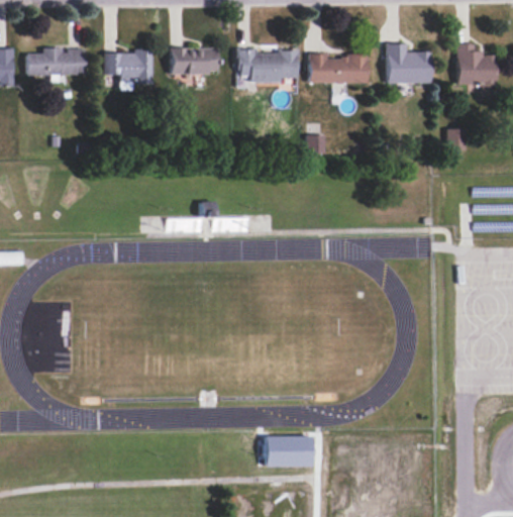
[(431,50),(407,50),(407,42),(387,43),(387,82),(431,82),(431,50)]
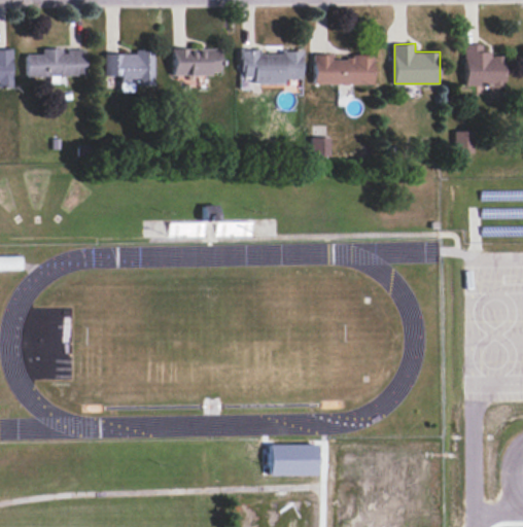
[(466,44),(467,86),(507,86),(507,55),(493,56),(493,51),(485,51),(485,43),(466,44)]
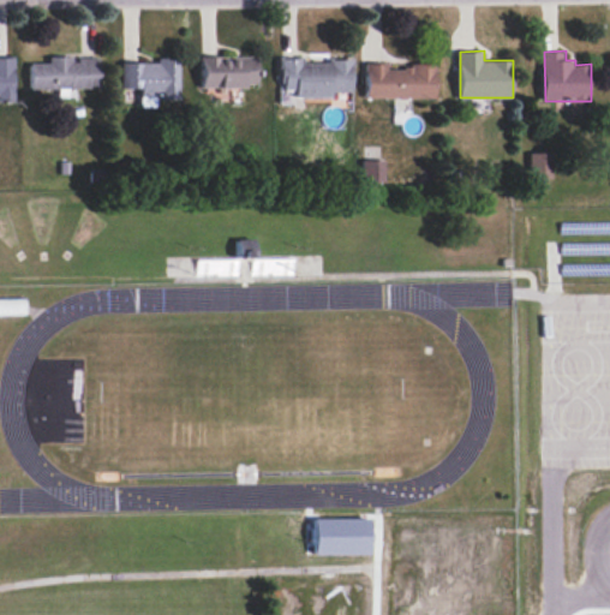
[(203,57),(203,88),(259,87),(258,55),(203,57)]
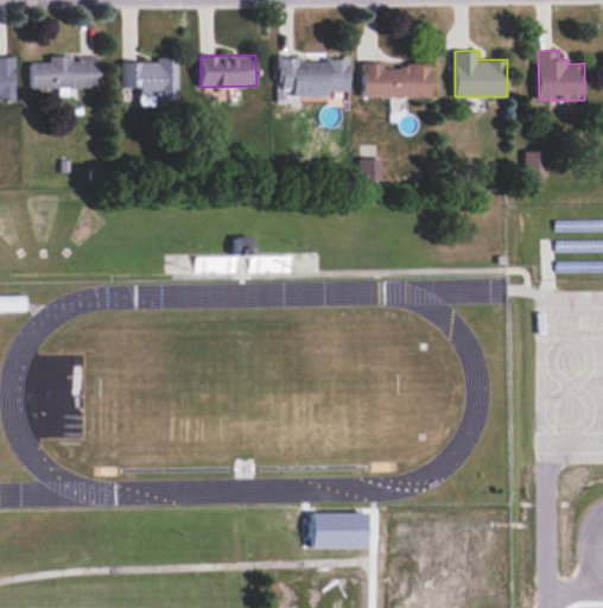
[(32,88),(61,88),(61,96),(70,95),(70,88),(100,87),(100,57),(74,58),(73,56),(50,56),(50,62),(31,62),(32,88)]
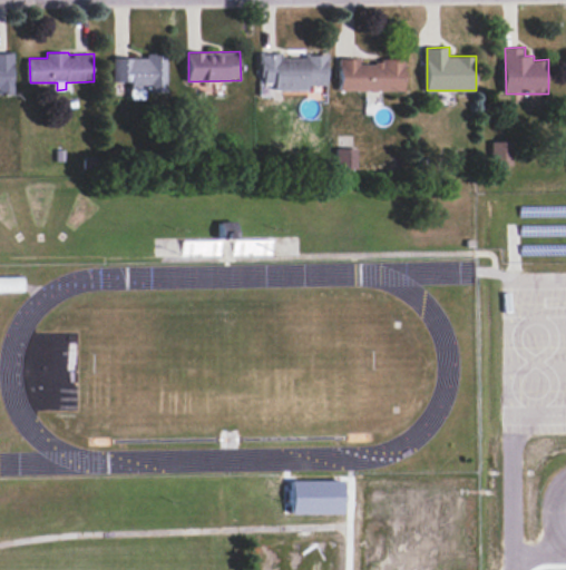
[(168,55),(148,53),(148,58),(115,58),(115,81),(133,82),(132,91),(168,92),(168,55)]
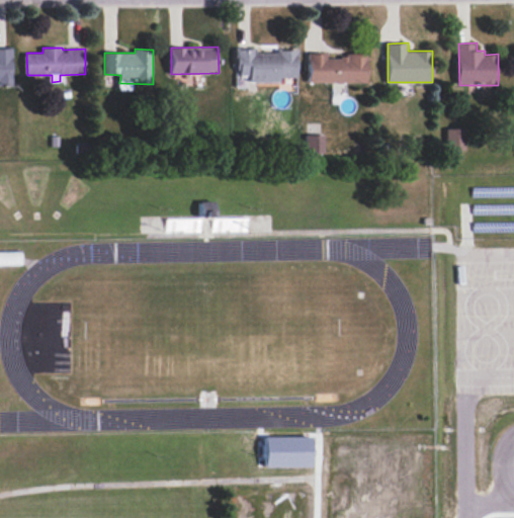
[(298,77),(298,51),(257,52),(257,49),(238,49),(239,83),(282,83),(282,78),(298,77)]
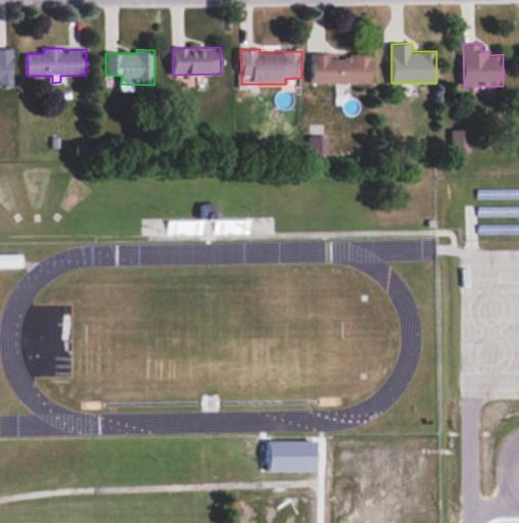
[(372,56),(331,55),(331,53),(313,53),(313,83),(372,84),(372,56)]
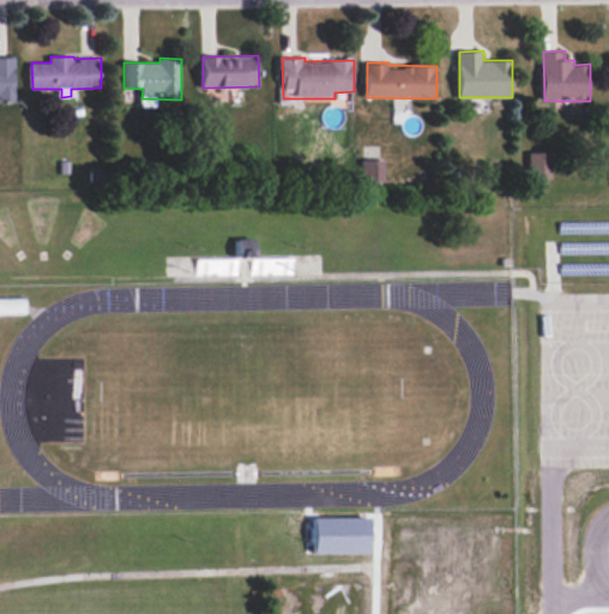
[(554,152),(532,152),(531,179),(554,179),(554,152)]
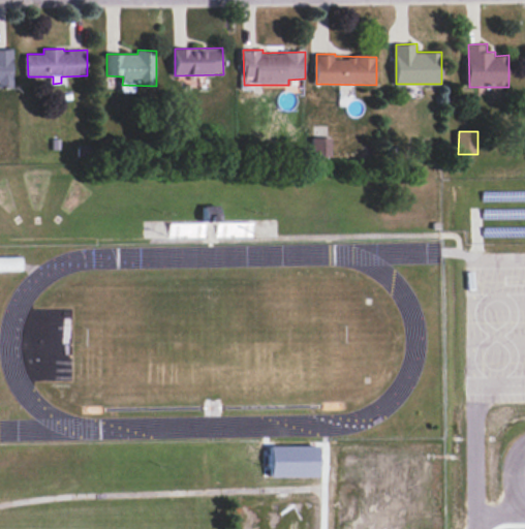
[(315,157),(334,156),(334,137),(314,137),(315,157)]
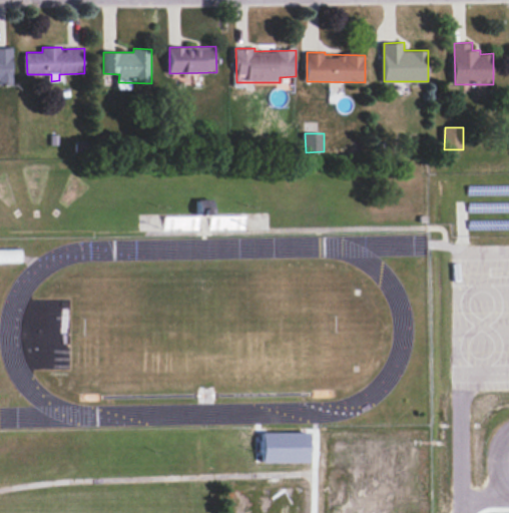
[(0,263),(24,263),(24,248),(0,247),(0,263)]
